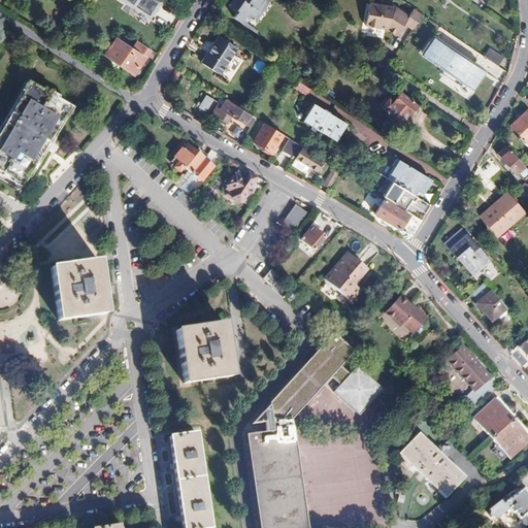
[(159,4),(151,0),(122,0),(151,18),(159,4)]
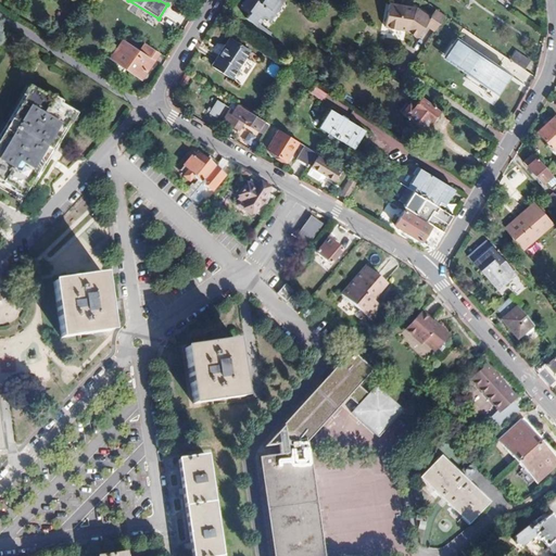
[(275,0),(245,0),(239,10),(248,15),(244,19),(256,27),(263,19),(267,21),(280,3),(275,0)]
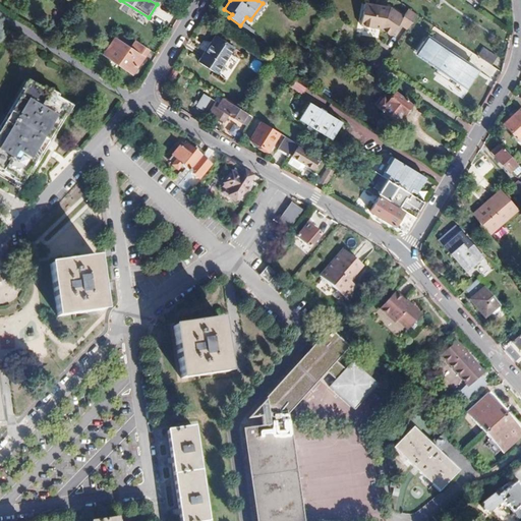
[(400,16),(387,7),(361,3),(357,24),(364,25),(367,21),(377,29),(387,35),(396,23),(404,29),(414,14),(405,8),(400,16)]
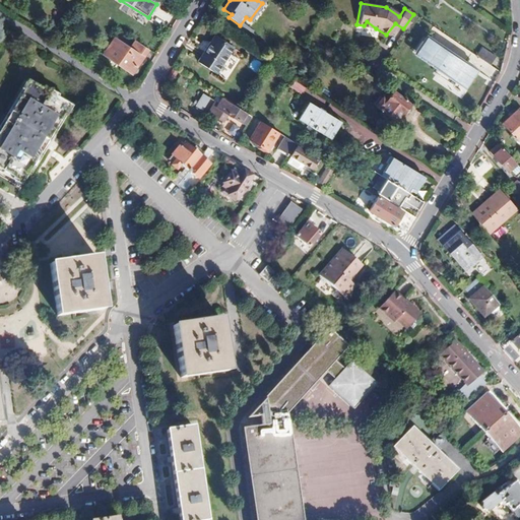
[(477,67),(425,35),(413,53),(465,85),(477,67)]
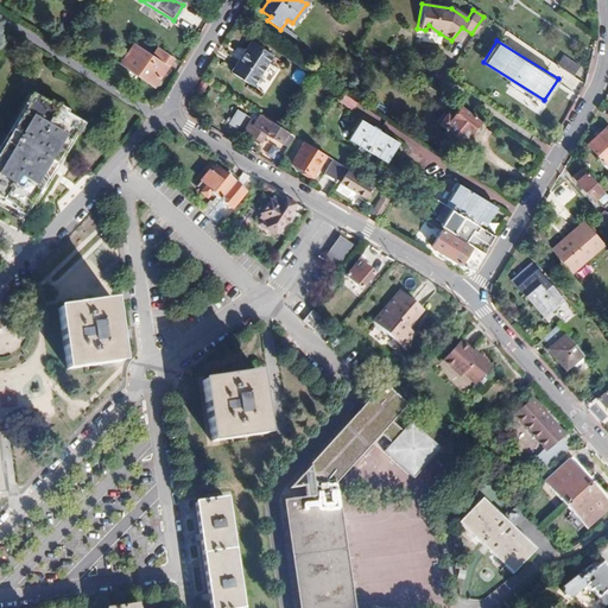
[(272,56),(252,42),(232,71),(252,86),(272,56)]
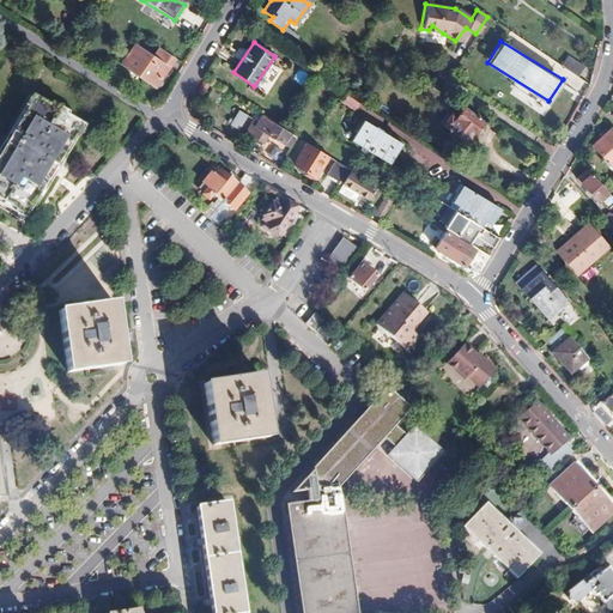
[(153,85),(171,58),(157,48),(151,56),(132,44),(120,64),(153,85)]
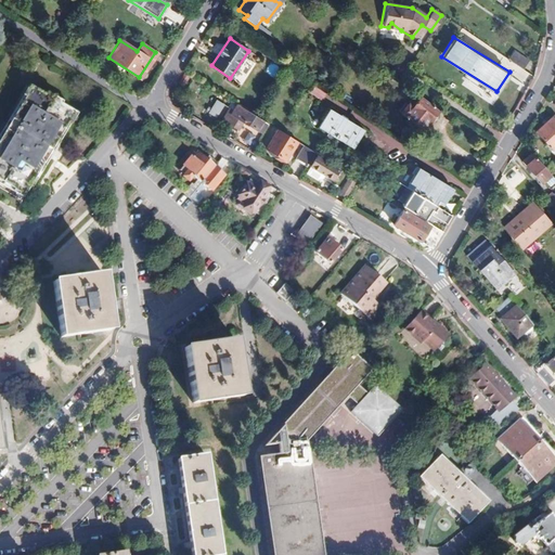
[(526,62),(511,51),(505,60),(521,69),(526,62)]
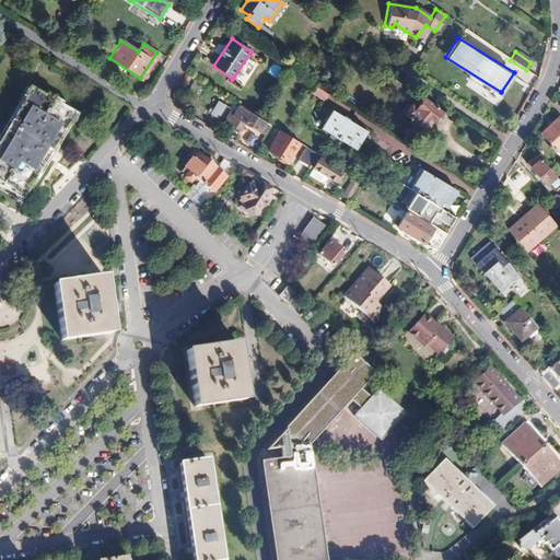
[(326,100),(329,93),(316,85),(312,92),(326,100)]
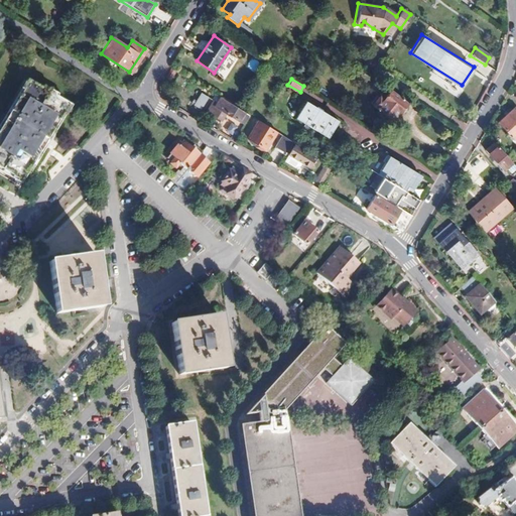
[(29,82),(0,130),(0,167),(22,181),(69,105),(29,82)]
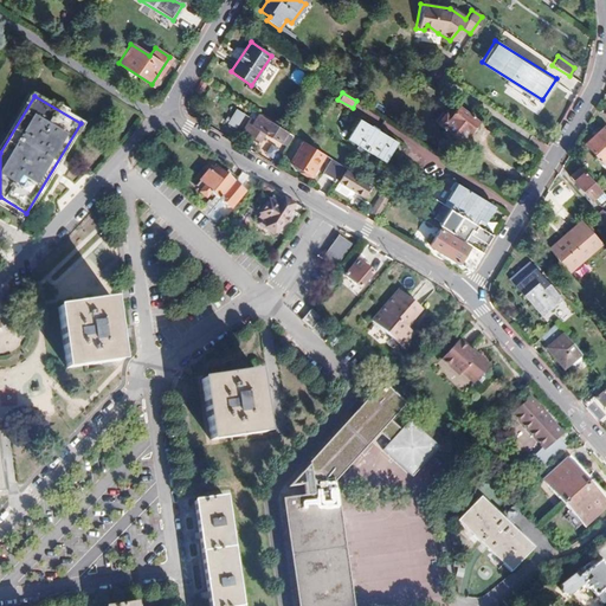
[(434,122),(458,141),(464,133),(468,133),(470,133),(474,131),(476,129),(474,124),(475,123),(456,108),(447,118),(440,114),(434,122)]
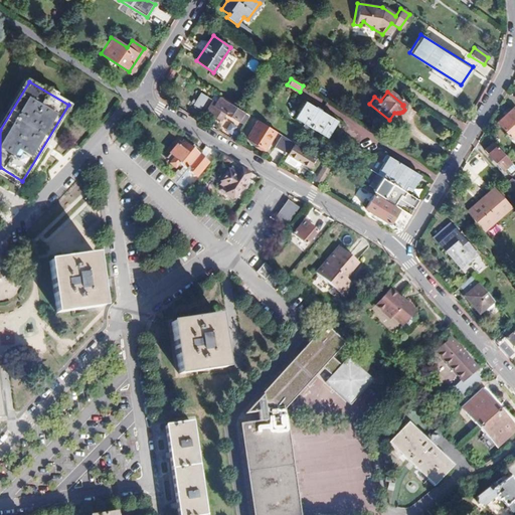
[(207,98),(200,94),(193,105),(199,110),(207,98)]
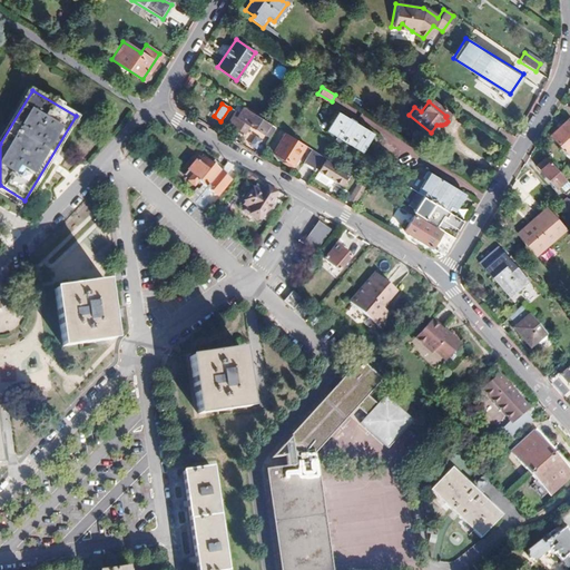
[(276,127),(238,104),(233,111),(235,112),(227,124),(247,137),(253,128),(269,138),(276,127)]
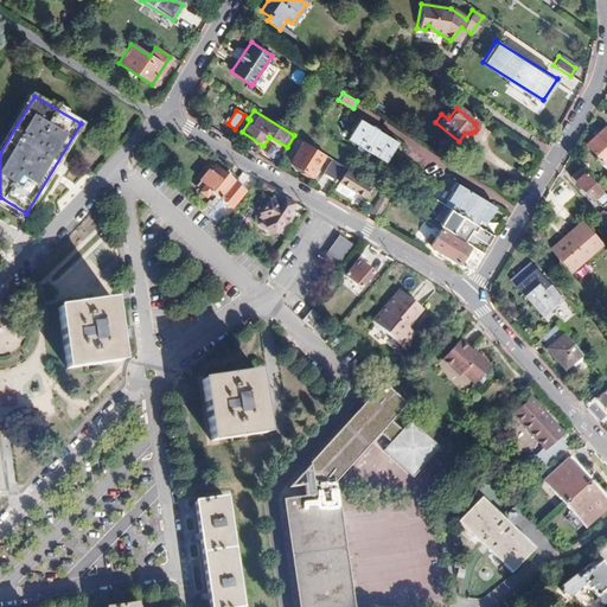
[(382,163),(394,142),(359,120),(346,140),(382,163)]
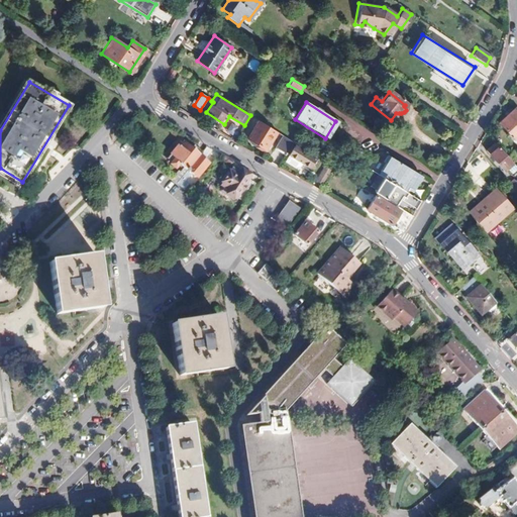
[(516,133),(516,112),(514,108),(497,123),(511,139),(516,133)]
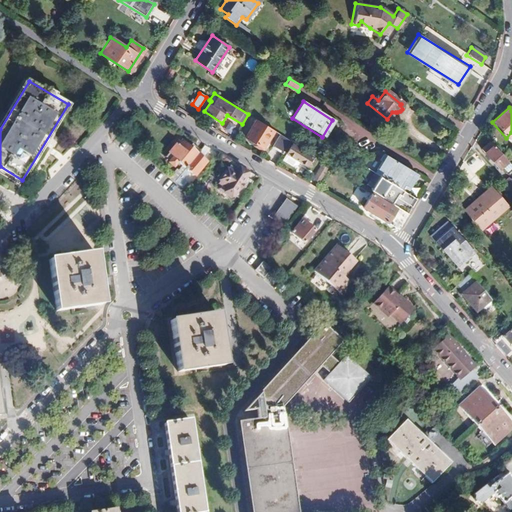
[(263,152),(276,132),(257,121),(247,138),(257,144),(255,147),(263,152)]
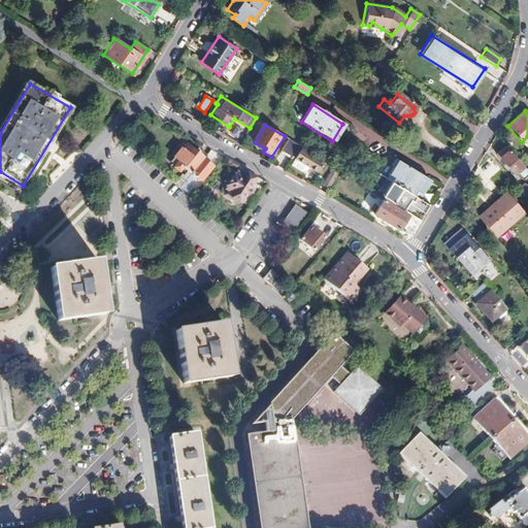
[(292,160),(300,146),(290,139),(282,153),(292,160)]
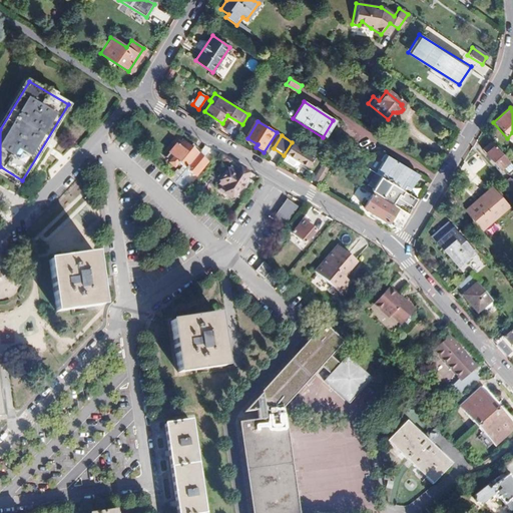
[(195,156),(199,151),(191,144),(188,148),(179,140),(178,142),(176,140),(161,161),(171,169),(176,164),(184,170),(195,156)]
